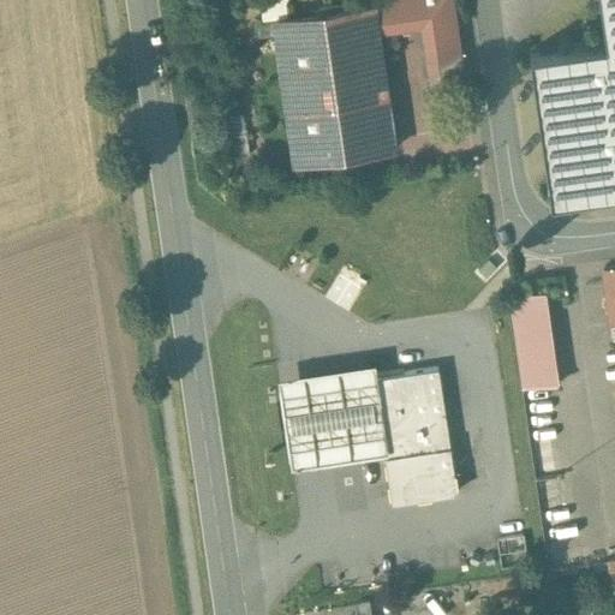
[(614,187),(614,0),(598,0),(604,40),(529,51),(549,197),(614,187)]
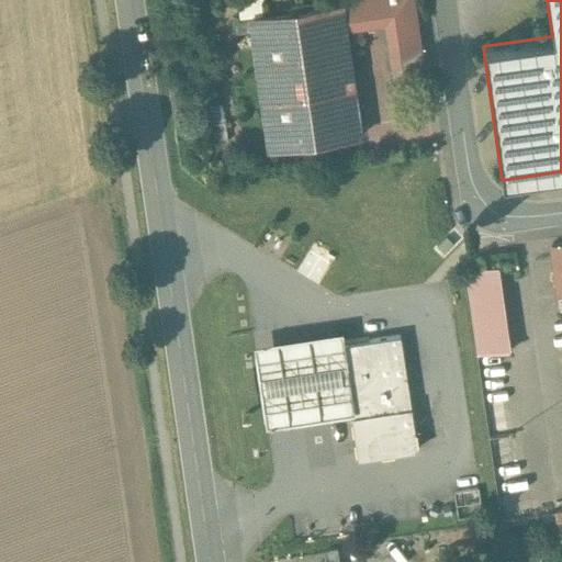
[(339,2),(250,14),(269,147),(359,135),(339,2)]
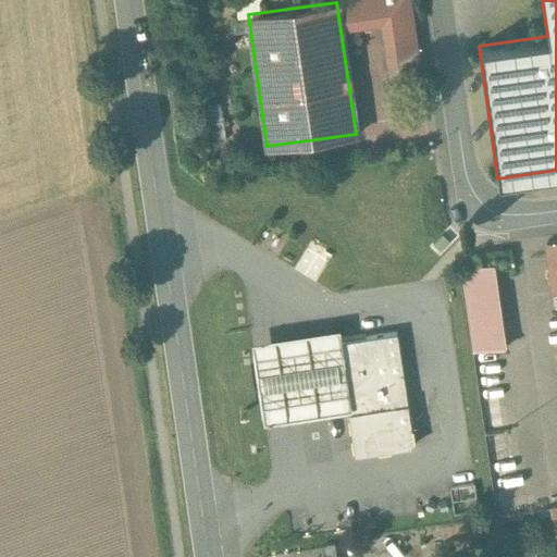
[(459,264),(472,351),(504,347),(490,260),(459,264)]
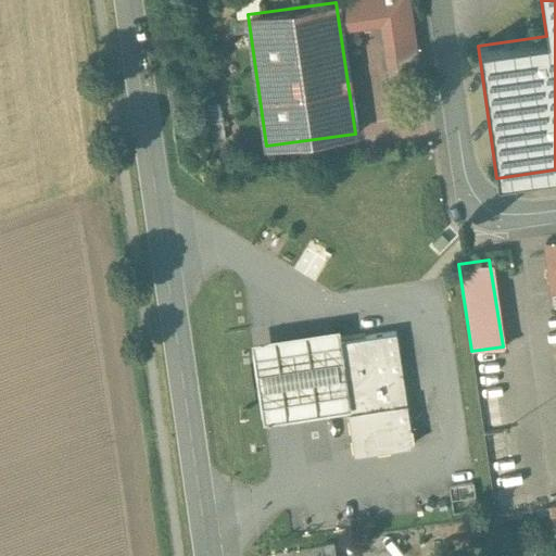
[(341,344),(340,333),(251,348),(263,429),(348,417),(354,460),(414,452),(396,336),(341,344)]
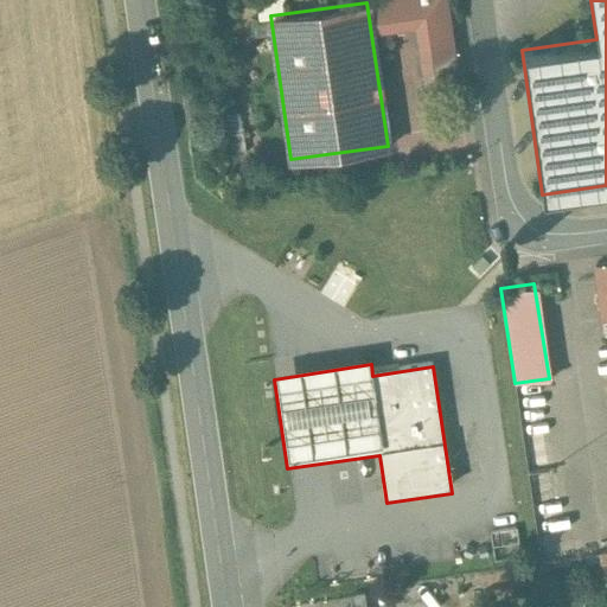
[(349,590),(347,606),(366,606),(366,590),(349,590)]
